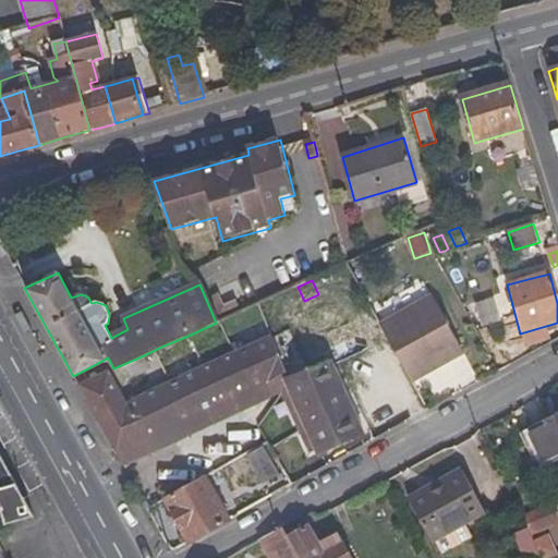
[(206,300),(216,323),(239,313),(234,303),(220,308),(215,295),(206,300)]
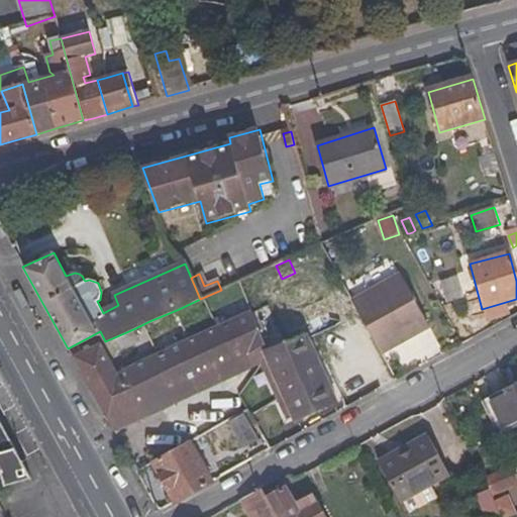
[(352,301),(382,353),(430,325),(401,274),(352,301)]
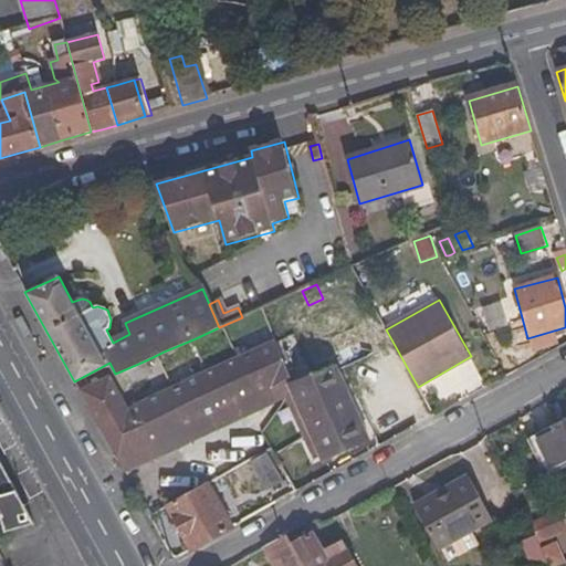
[(489,329),(513,324),(507,301),(482,306),(489,329)]
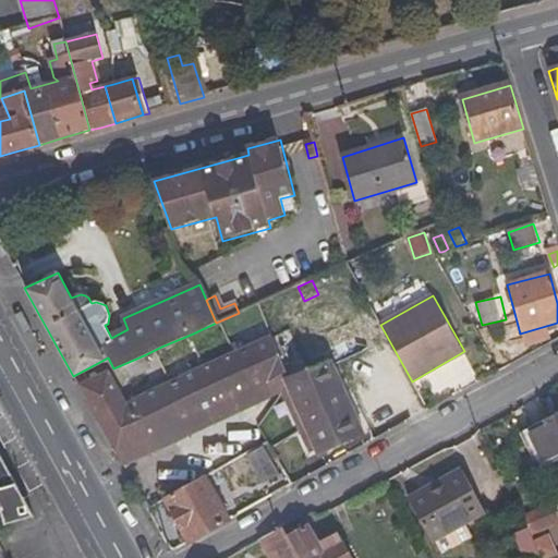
[(214,324),(193,334),(196,341),(213,335),(217,334),(214,324)]
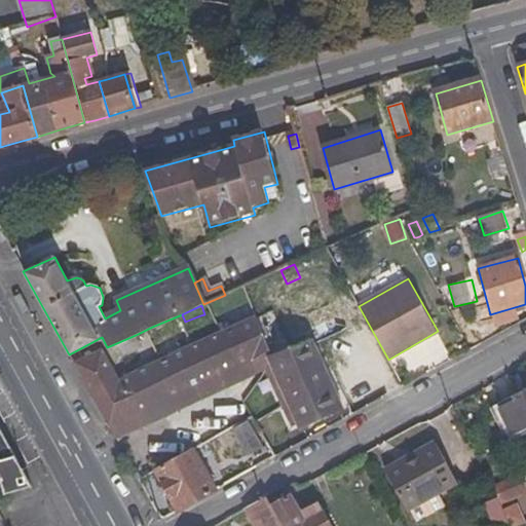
[(182,314),(152,327),(157,338),(186,326),(185,322),(182,314)]
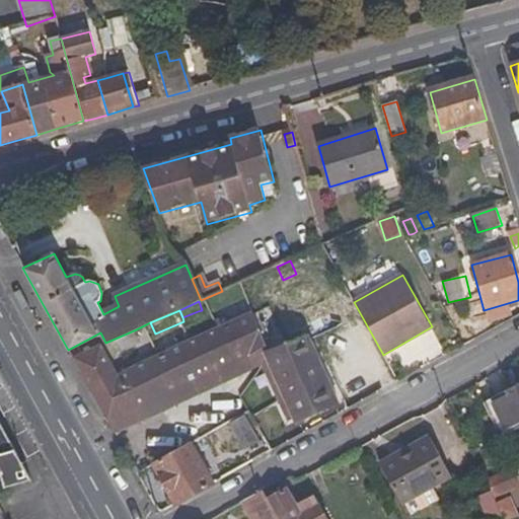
[(249,314),(116,375),(110,364),(100,345),(89,350),(77,355),(71,356),(85,380),(103,414),(113,430),(146,415),(141,403),(264,346),(249,314)]
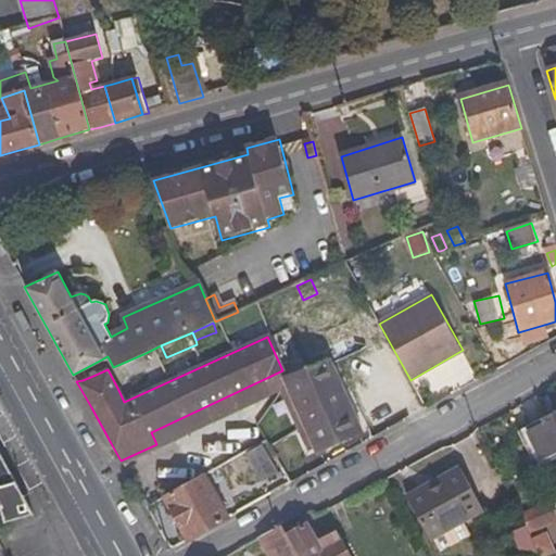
[(148,358),(155,356),(152,350),(146,353),(148,358)]
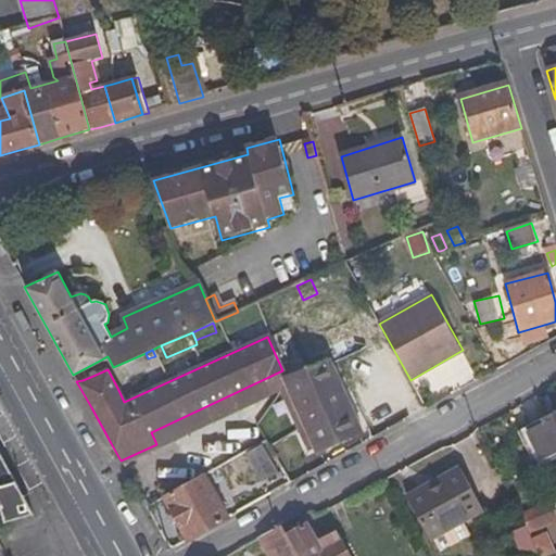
[(421,380),(430,396),(471,374),(462,356),(421,380)]
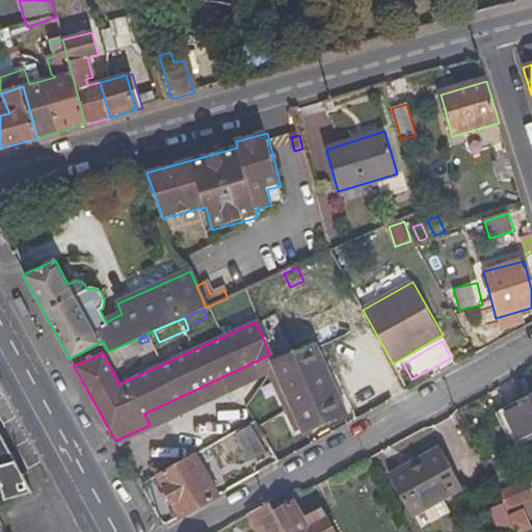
[(130,342),(108,351),(103,353),(113,373),(120,370),(117,368),(116,366),(116,364),(136,354),(130,342)]
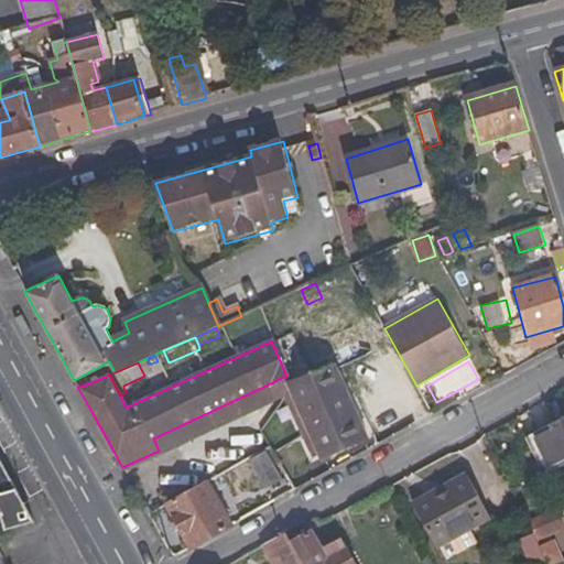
[(315,459),(364,440),(333,364),(284,383),(315,459)]
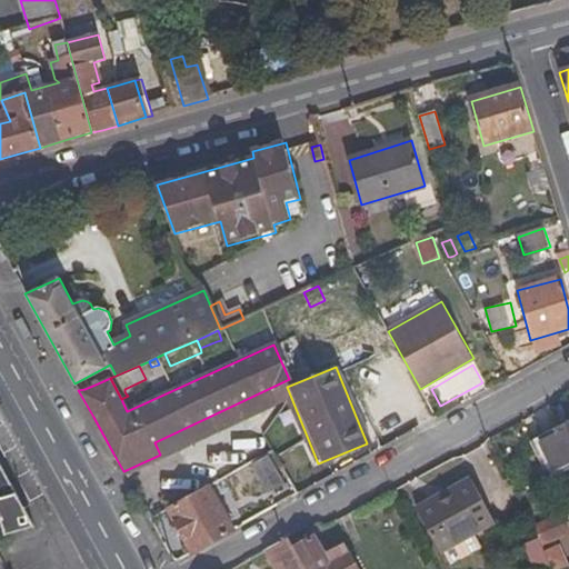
[(552,477),(568,468),(568,420),(532,440),(552,477)]
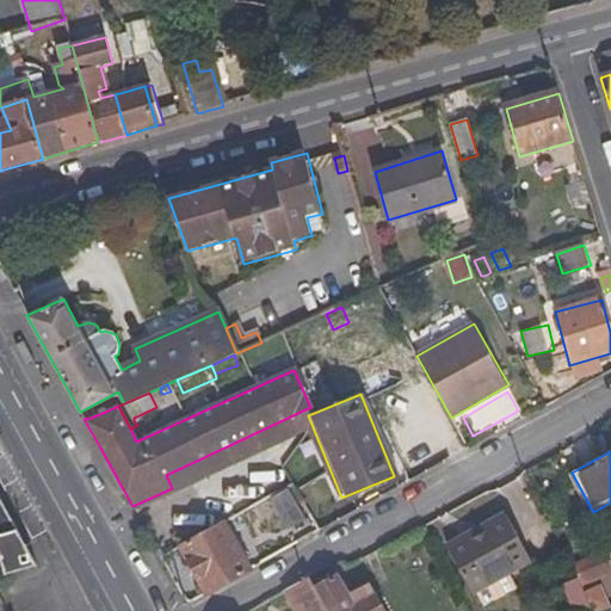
[(272,497),(287,525),(309,513),(292,486),(272,497)]
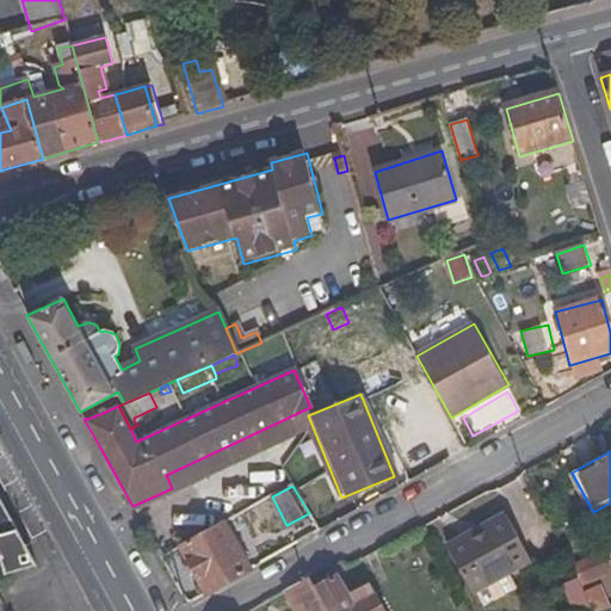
[(38,567),(4,506),(0,507),(0,555),(6,576),(38,567)]
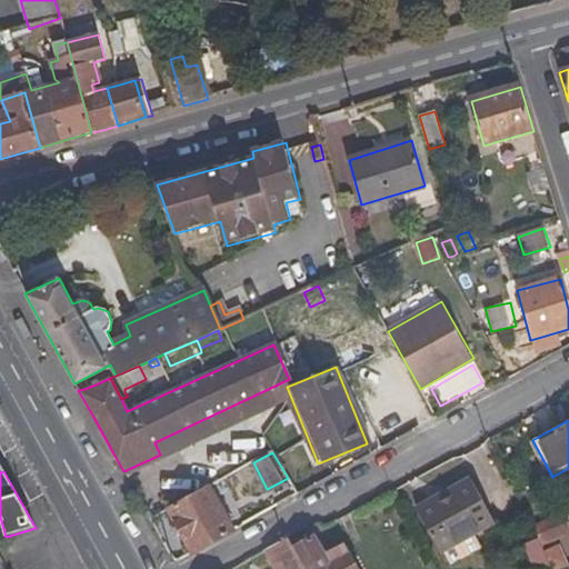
[(137,496),(149,518),(167,509),(179,501),(169,480),(137,496)]
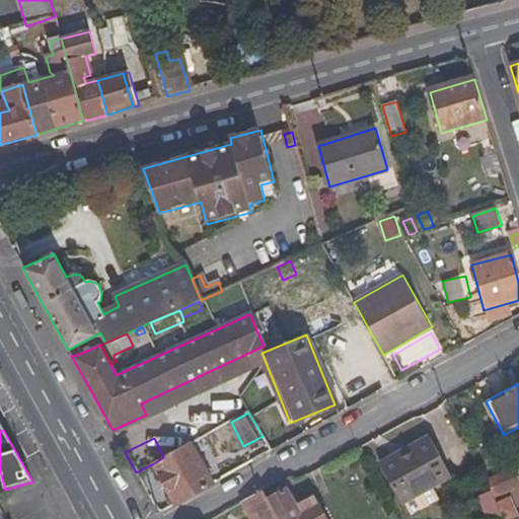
[(429,439),(380,464),(400,504),(450,476),(429,439)]
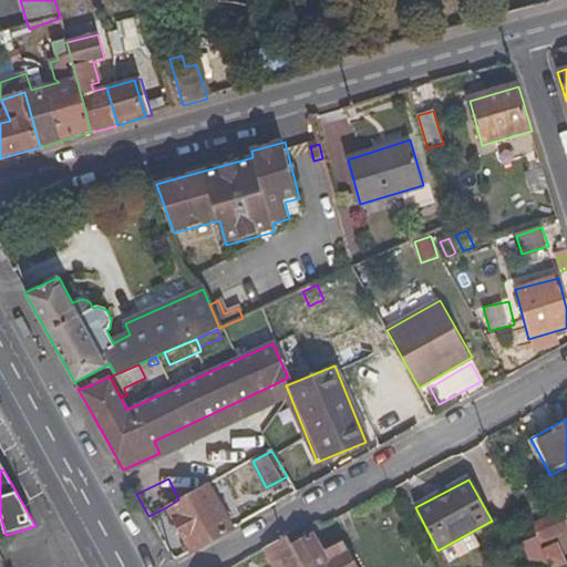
[(178,500),(166,507),(189,549),(230,527),(208,484),(178,500)]
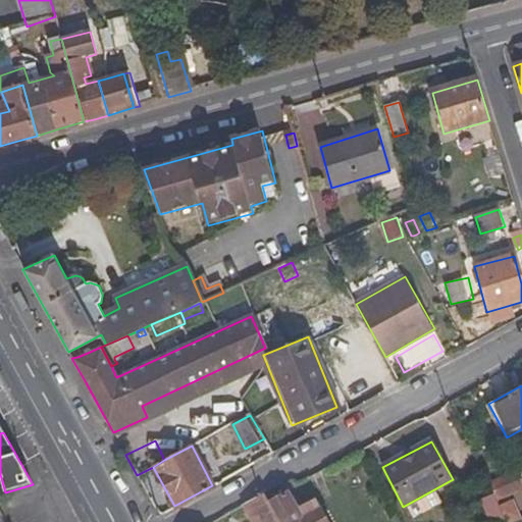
[(487,484),(496,501),(521,487),(515,473),(487,484)]
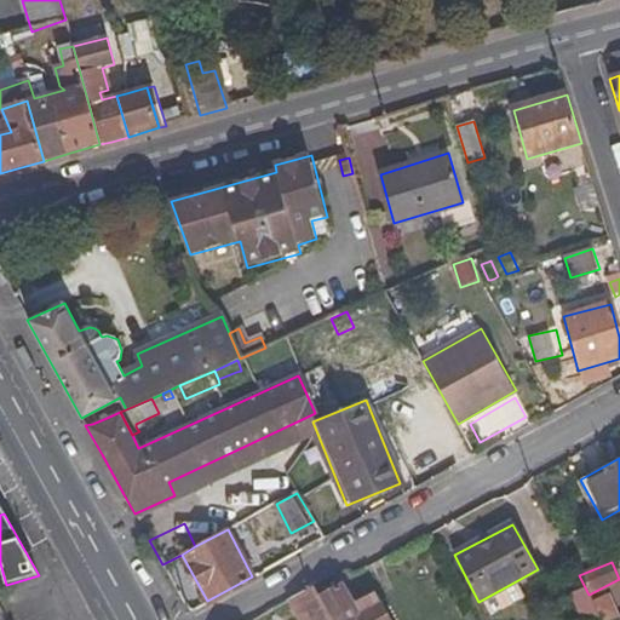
[(357,618),(342,585),(319,596),(329,619),(385,619),(380,608),(357,618)]
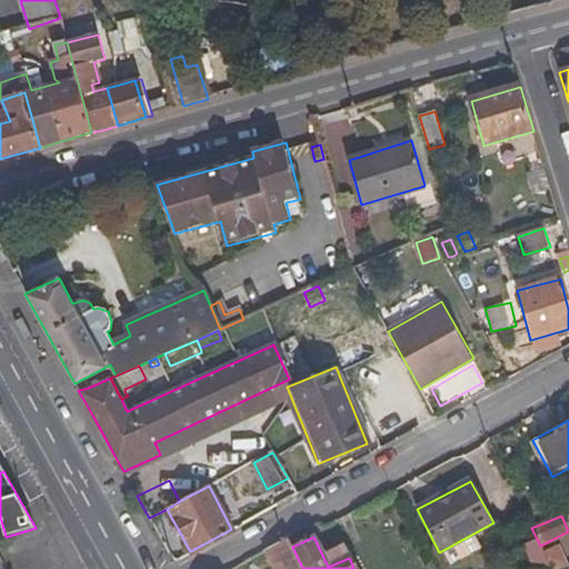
[(302,568),(292,547),(288,538),(267,549),(276,568),(302,568)]
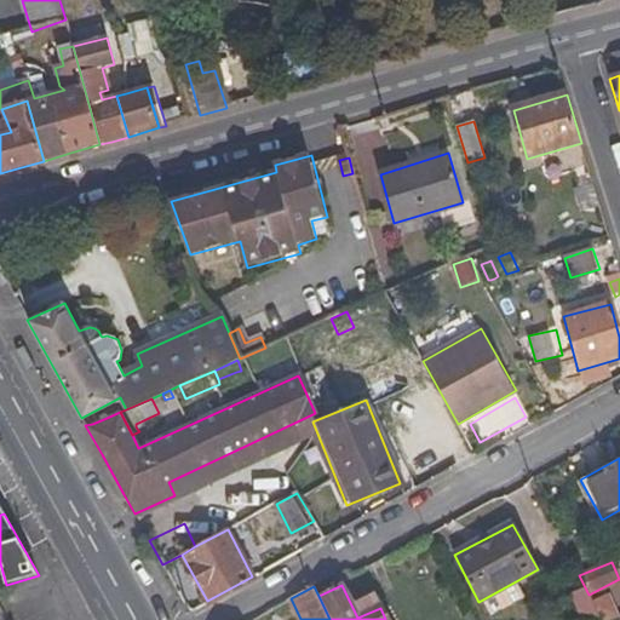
[(613,619),(619,618),(619,607),(619,608),(610,610),(604,597),(592,602),(601,619),(613,619)]
